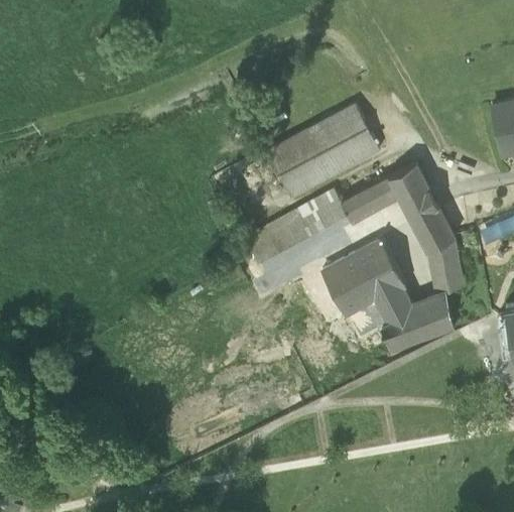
[(513,100),(490,106),(500,154),(513,151),(513,100)]
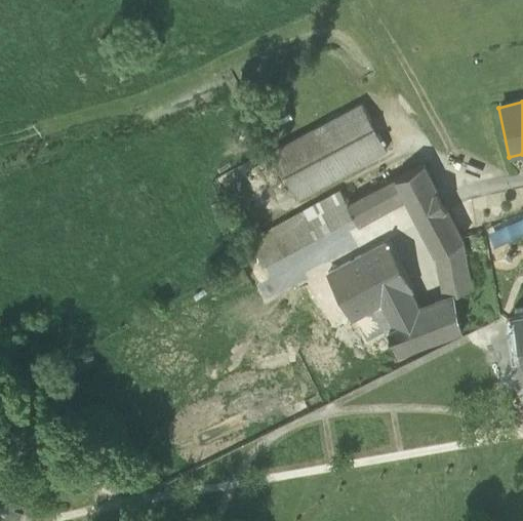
[(270,154),(294,201),(386,153),(360,106),(270,154)]
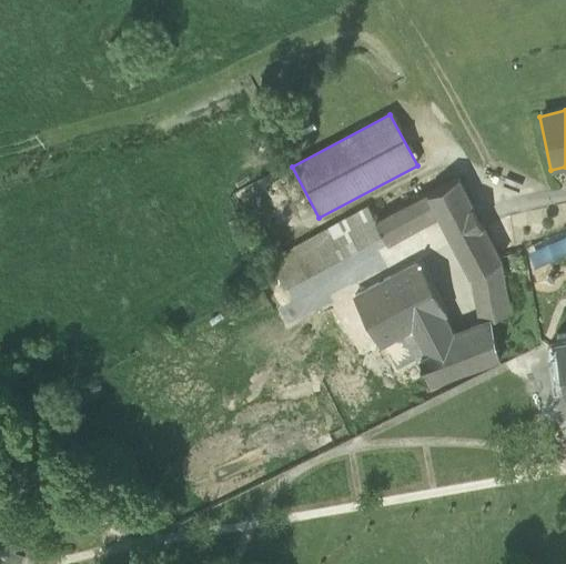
[(456,181),(425,197),(434,212),(438,220),(442,227),(472,211),(456,181)]
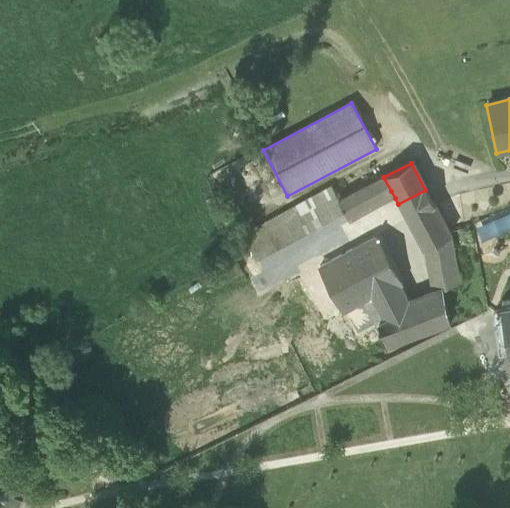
[(380,200),(391,191),(383,177),(337,201),(336,202),(345,219),(380,200)]
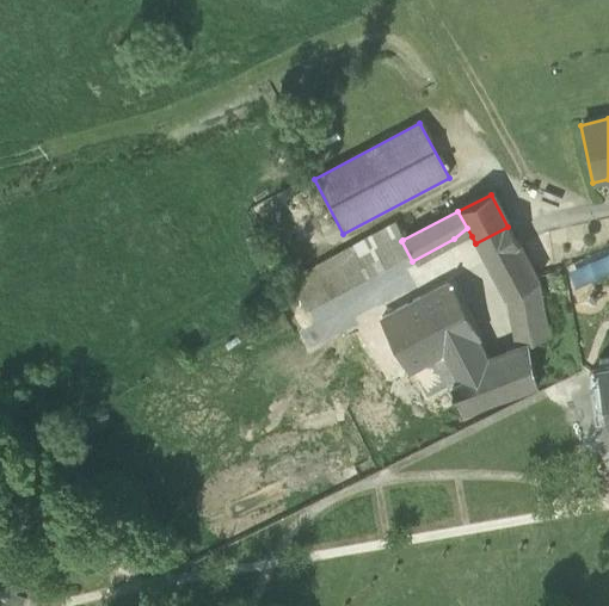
[(416,266),(412,261),(401,241),(403,240),(393,224),(288,283),(305,311),(394,263),(400,274),(416,266)]
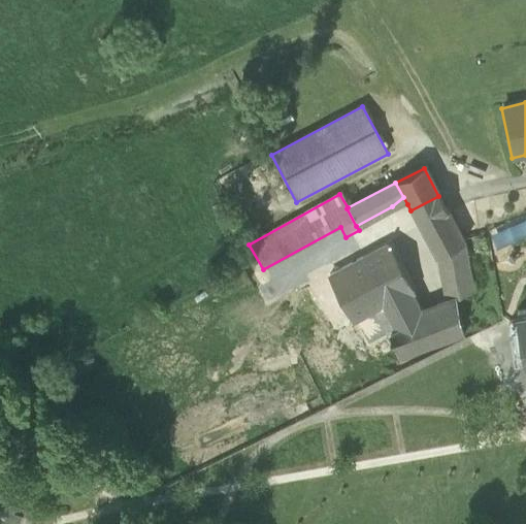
[(446,209),(438,196),(411,210),(417,224),(446,209)]
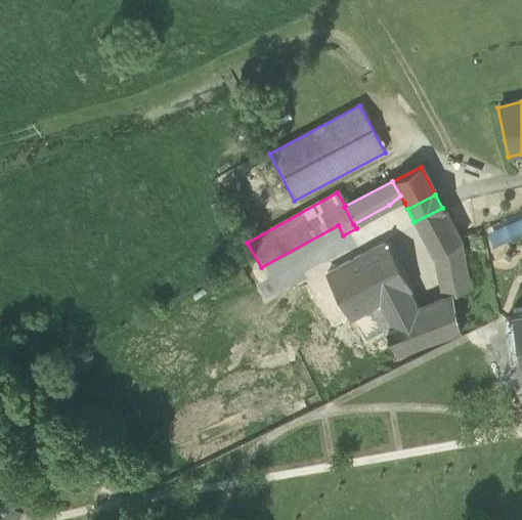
[(356,228),(404,203),(400,196),(389,205),(353,224),(356,228)]
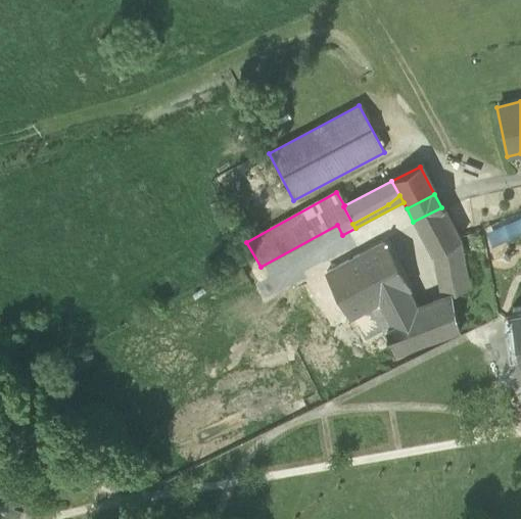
[(413,222),(417,229),(444,214),(441,207),(413,222)]
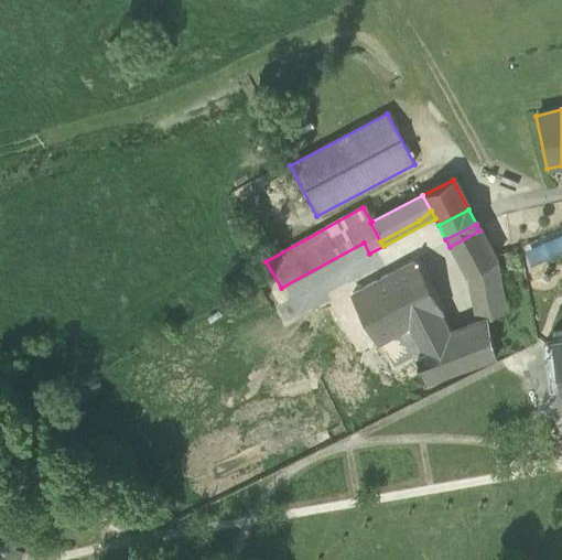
[(450,247),(465,276),(495,260),(479,230),(450,247)]
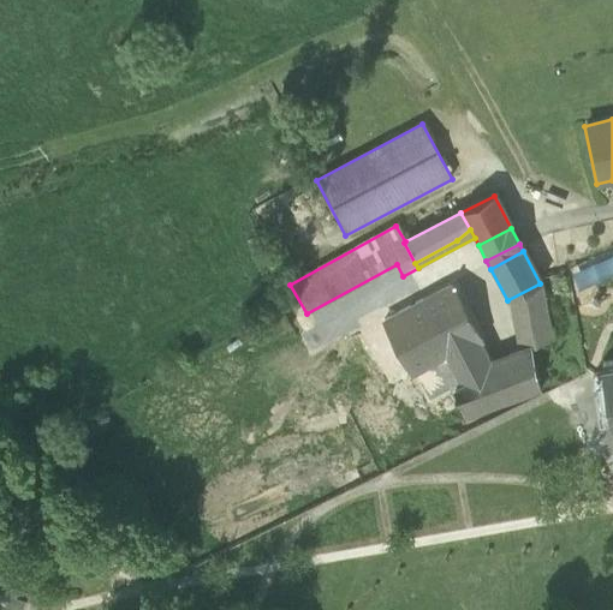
[(578,287),(612,273),(612,255),(572,271),(578,287)]
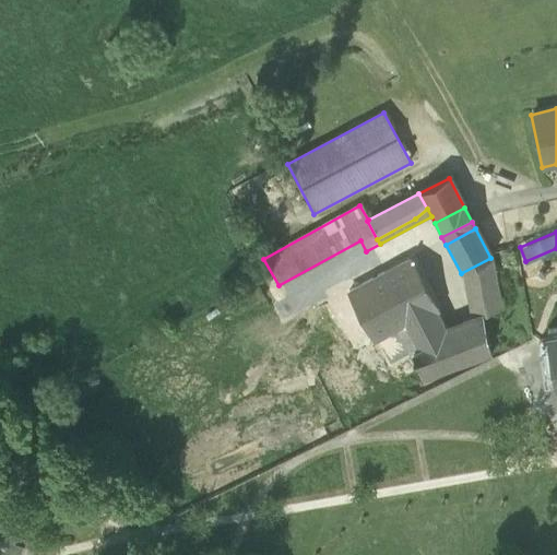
[(496,290),(490,258),(461,273),(470,320),(481,316),(482,318),(501,311),(496,290)]
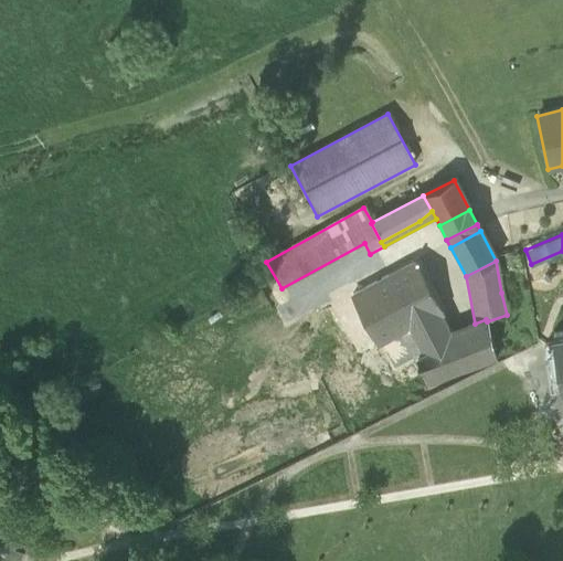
[(375,348),(399,336),(441,316),(443,315),(415,263),(349,298),(375,348)]
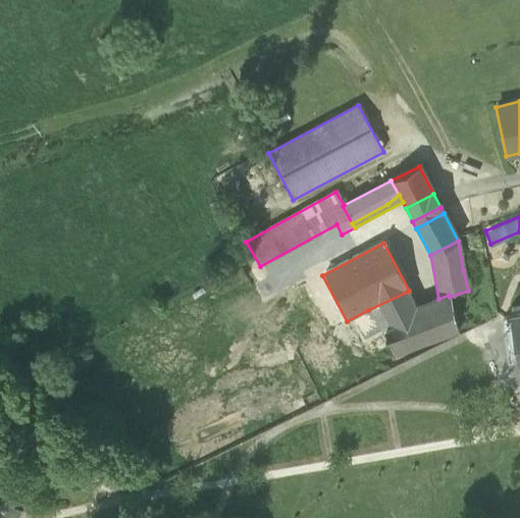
[(415,307),(407,292),(368,310),(382,334),(384,333),(383,332),(415,307)]
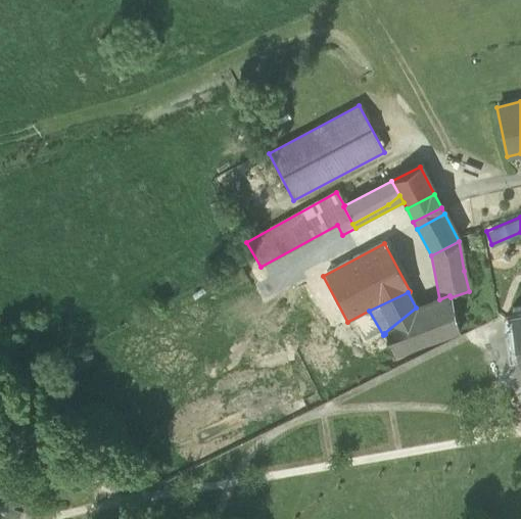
[(385,334),(392,357),(459,332),(451,297),(450,295),(439,299),(416,308),(384,333),(385,334)]
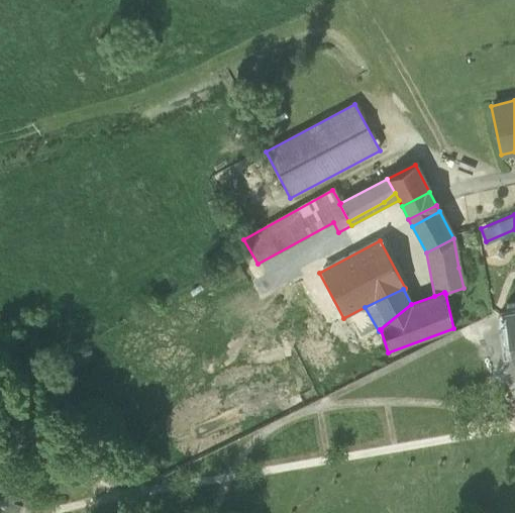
[(514,306),(505,308),(508,325),(500,327),(503,345),(511,343),(514,362),(514,361),(514,306)]
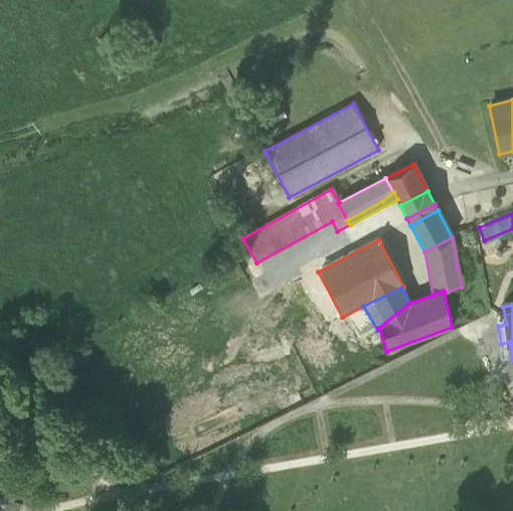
[(17,510),(19,500),(0,496),(0,510),(17,510)]
